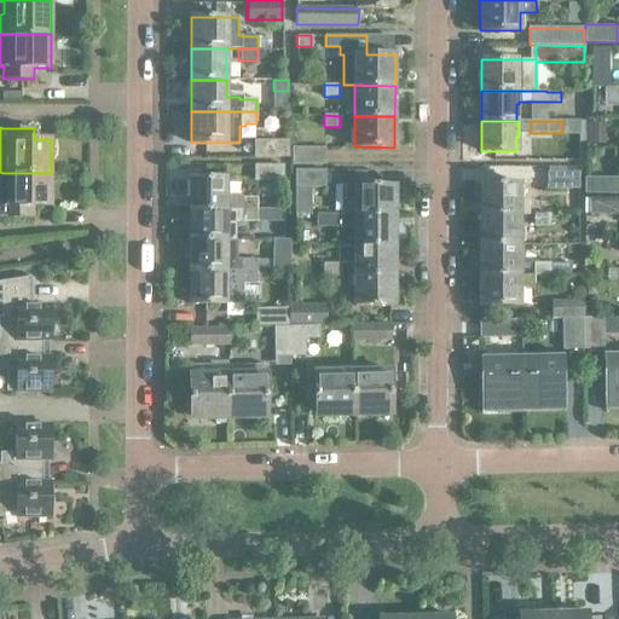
[(253,156),(287,156),(287,139),(253,139),(253,156)]
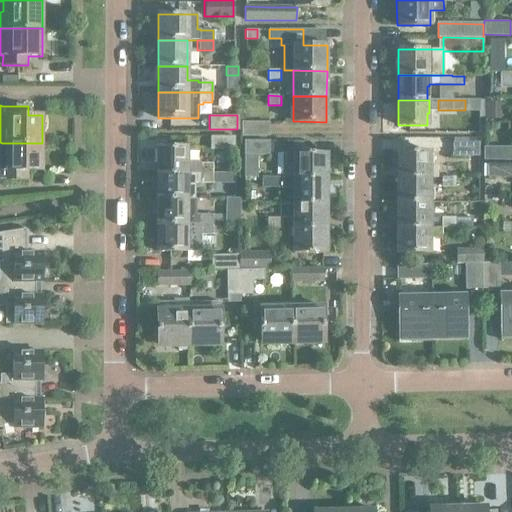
[(240,135),(268,135),(268,121),(240,121),(240,135)]
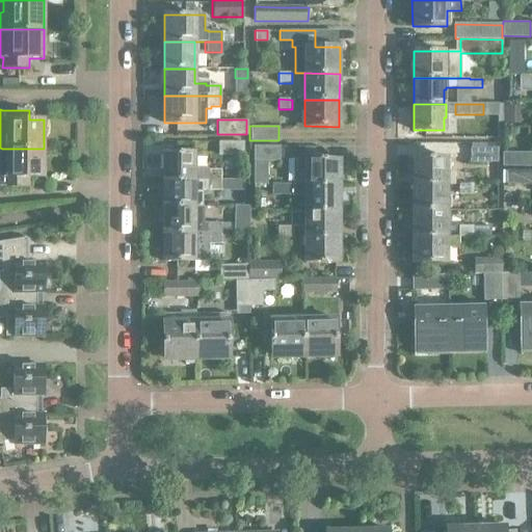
[(217,155),(243,155),(243,140),(217,140),(217,155)]
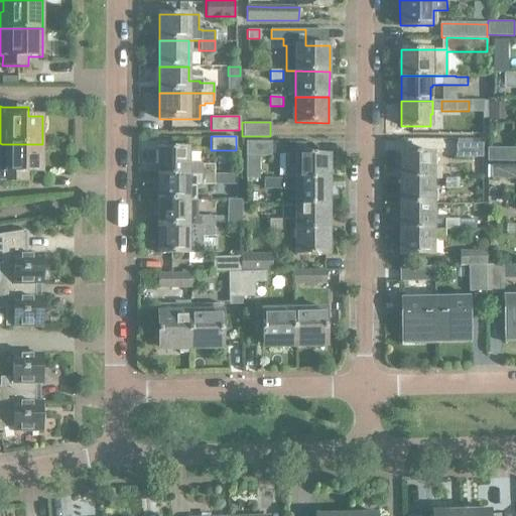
[(480,140),(456,140),(456,157),(482,157),(482,144),(480,144),(480,140)]
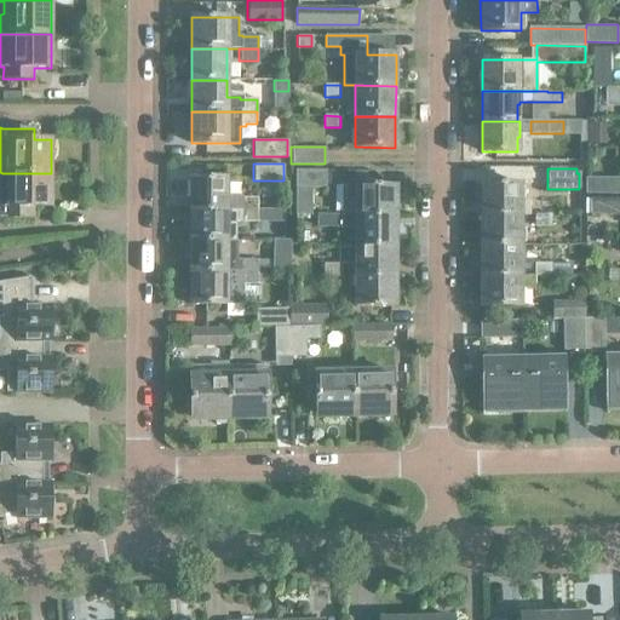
[(294,187),(325,187),(325,170),(294,170),(294,187)]
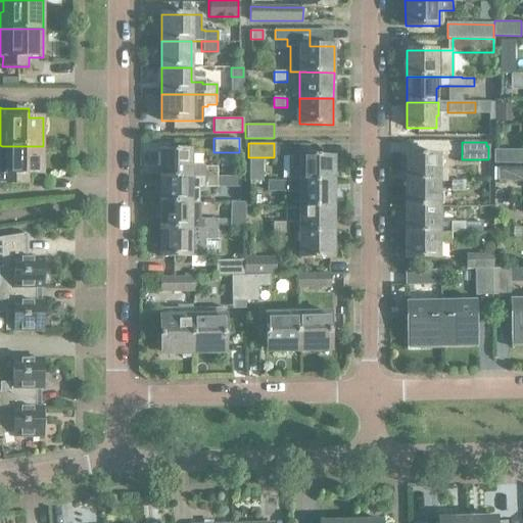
[(2,146),(0,145),(0,183),(29,184),(29,175),(42,175),(43,146),(7,146),(2,146)]
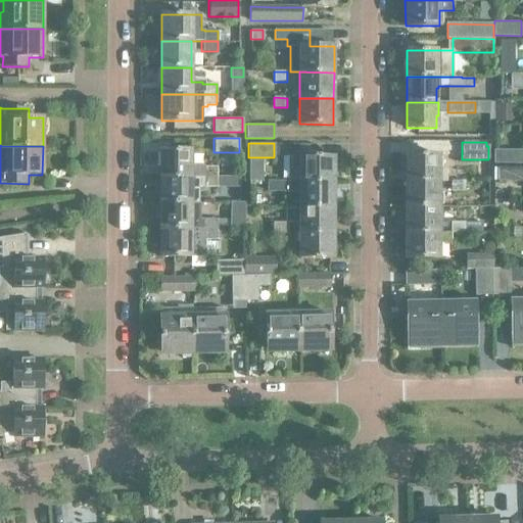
[(493,163),(522,162),(522,149),(493,149),(493,163)]
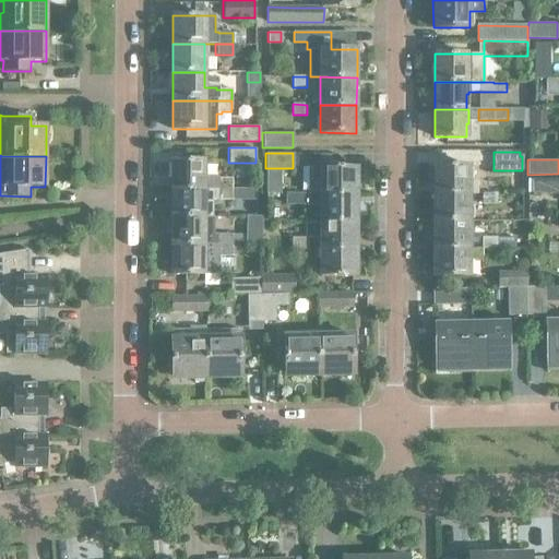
[(204,177),(204,161),(173,161),(173,189),(232,189),(232,178),(217,178),(217,177),(204,177)]
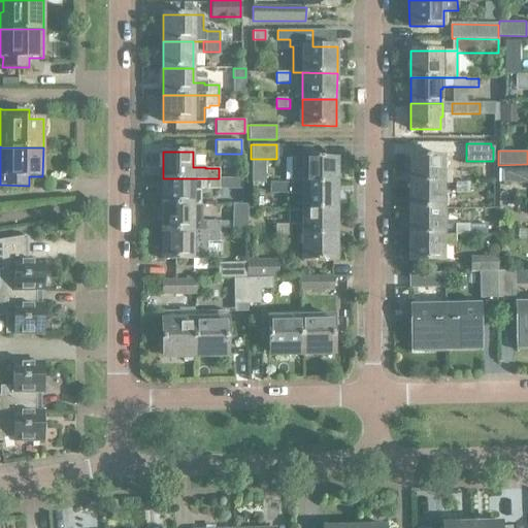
[(409,156),(409,183),(443,183),(451,183),(451,172),(443,172),(443,156),(409,156)]
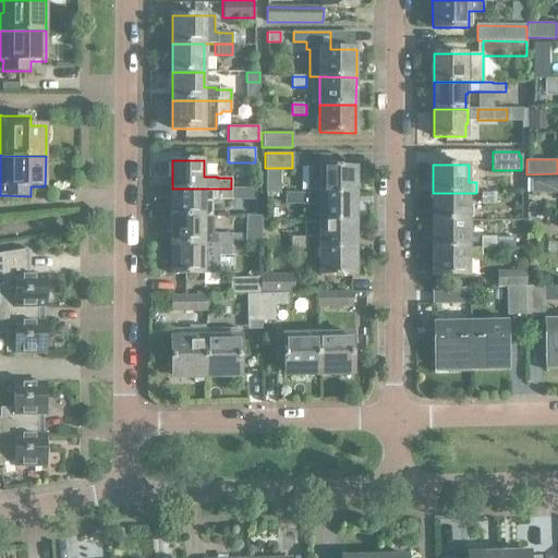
[(307,166),(307,194),(355,194),(355,167),(307,166)]
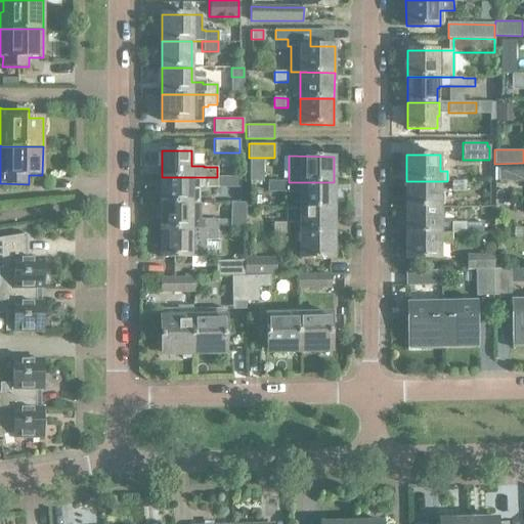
[(523,167),(498,167),(498,181),(523,180),(523,167)]
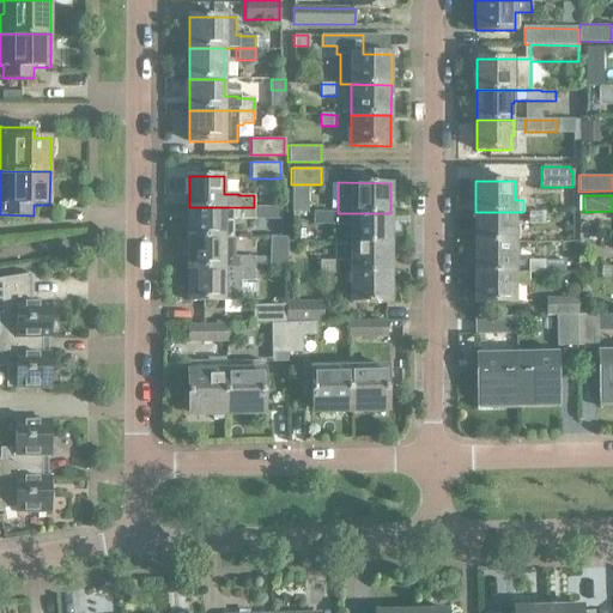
[(232,219),(253,219),(254,207),(189,207),(188,238),(224,238),(232,238),(232,219)]
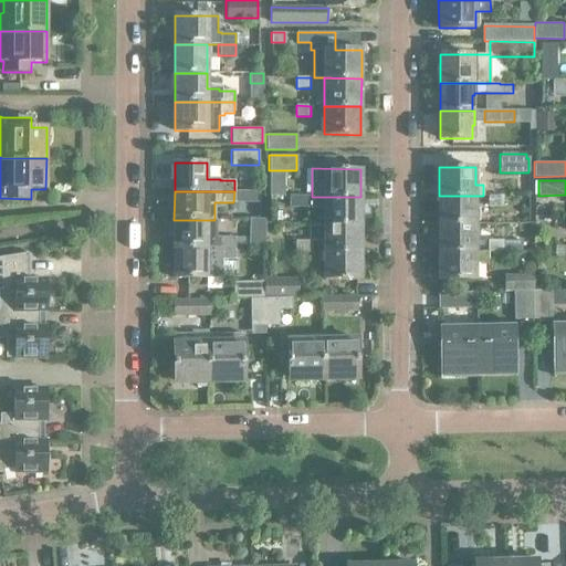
[(439,196),(438,223),(475,223),(475,196),(439,196)]
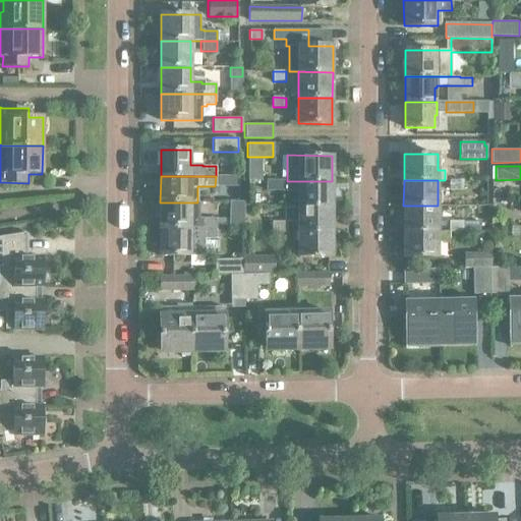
[(449,190),(463,191),(463,180),(449,180),(449,190)]
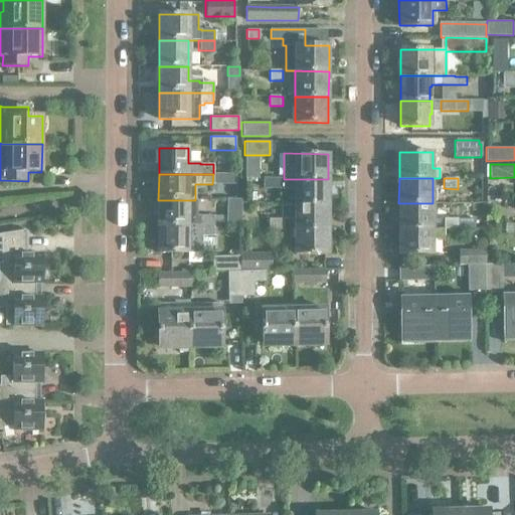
[(328,179),(284,179),(269,179),(269,189),(296,189),(296,204),(328,204),(328,179)]
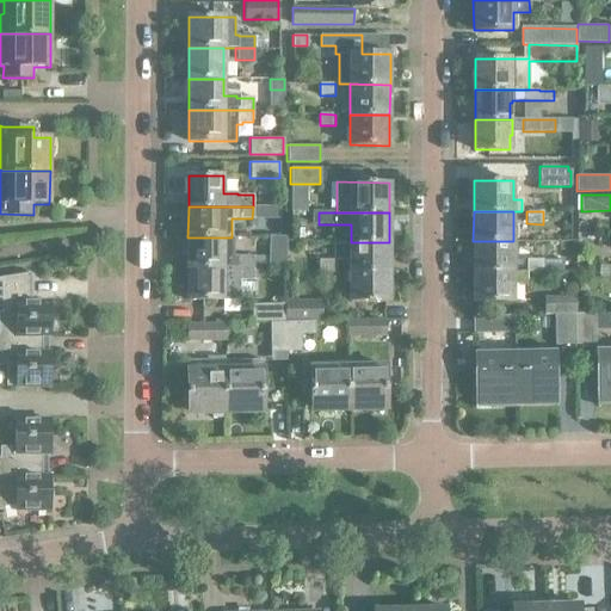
[(187,238),(187,269),(223,269),(235,269),(235,257),(233,257),(233,238),(232,238),(223,238),(187,238)]
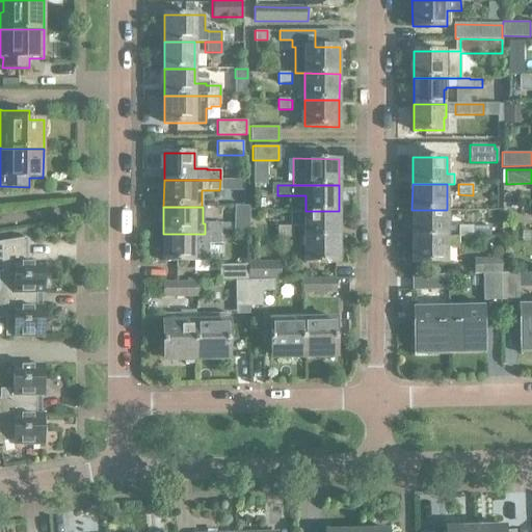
[(447,210),(411,210),(411,236),(446,236),(447,210)]
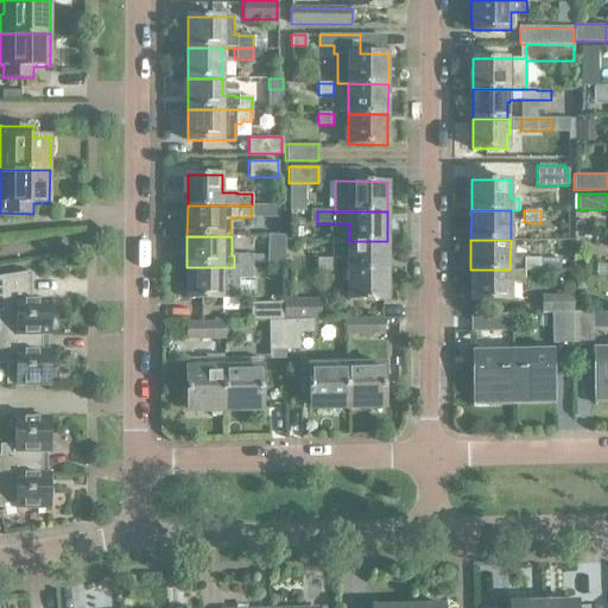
[(387,271),(387,241),(349,241),(349,271),(387,271)]
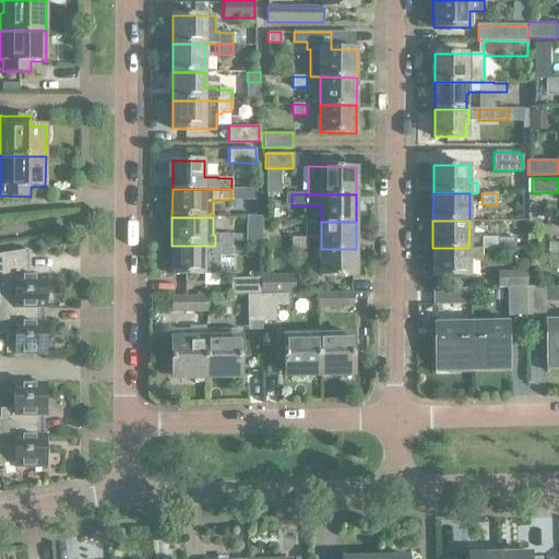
[(230,235),(215,235),(215,246),(230,246),(239,246),(240,246),(240,235),(230,235)]
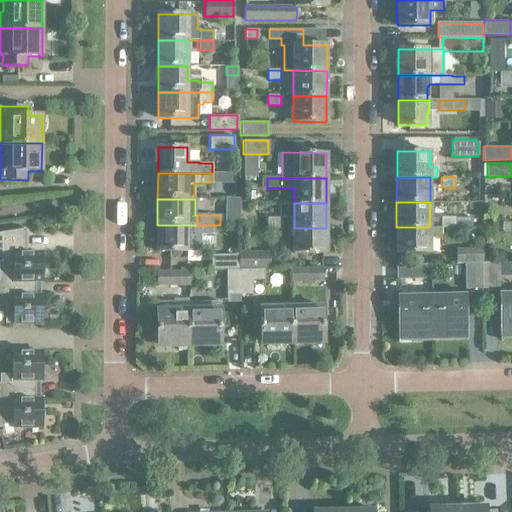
[(267,228),(281,228),(281,217),(267,217),(267,228)]
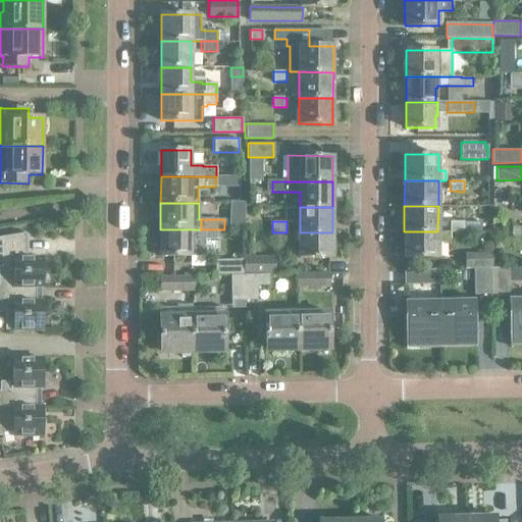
[(450,231),(464,231),(464,221),(450,221),(450,231)]
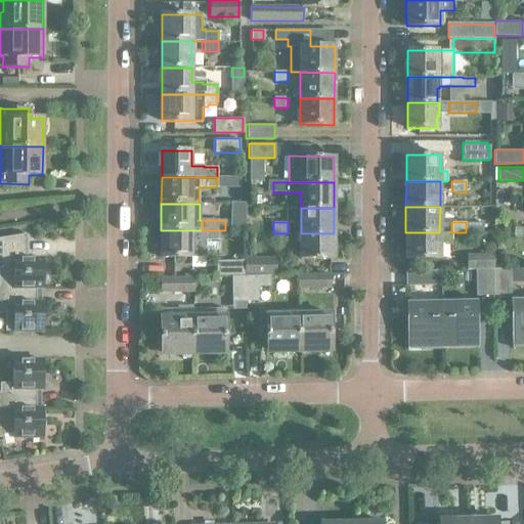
[(161,230),(161,257),(190,257),(205,257),(205,241),(216,241),(216,237),(224,237),(224,230),(216,230),(202,230),(191,230),(161,230)]
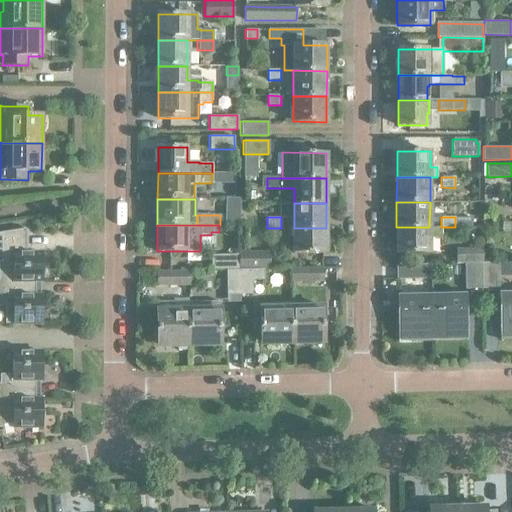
[(396,227),(396,253),(429,253),(429,239),(441,239),(441,227),(429,227),(396,227)]
